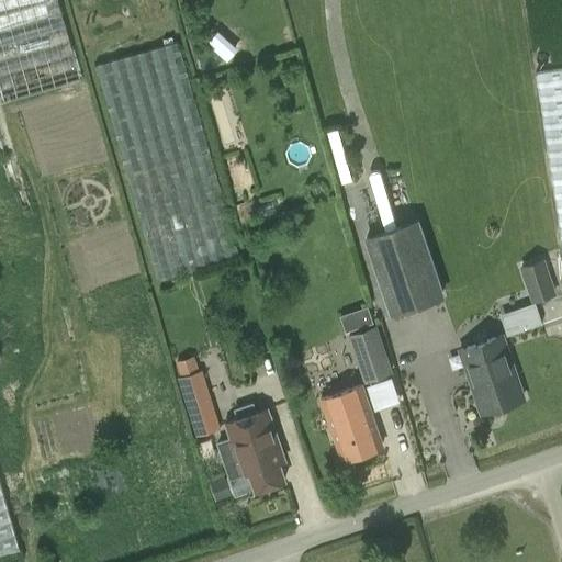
[(0,0),(0,103),(80,80),(72,56),(56,0),(0,0)]
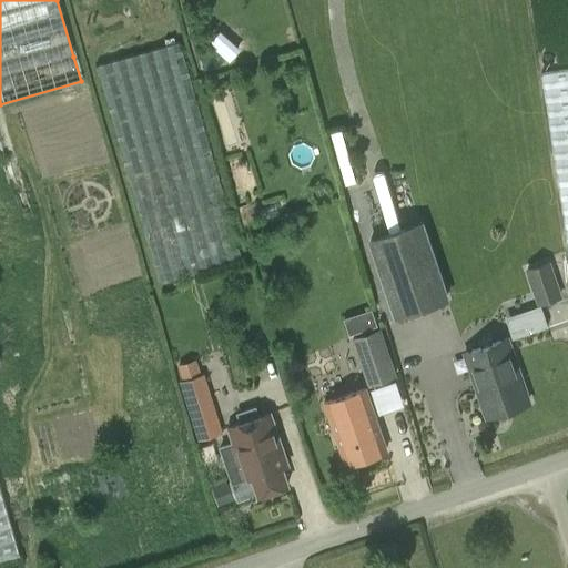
[(203,124),(180,42),(95,67),(127,169),(143,231),(159,284),(204,272),(242,260),(221,182),(203,124)]
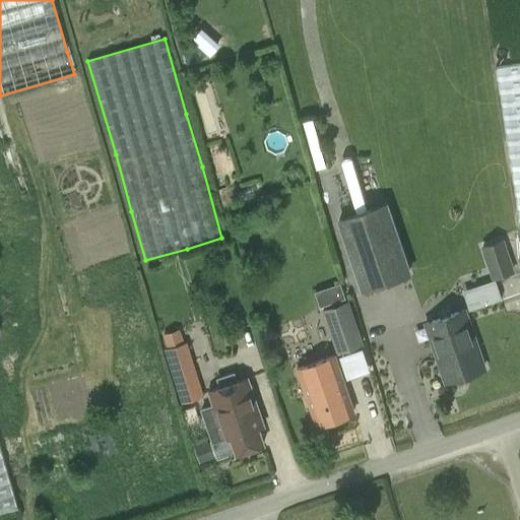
[(519,63),(495,68),(519,232),(519,63)]
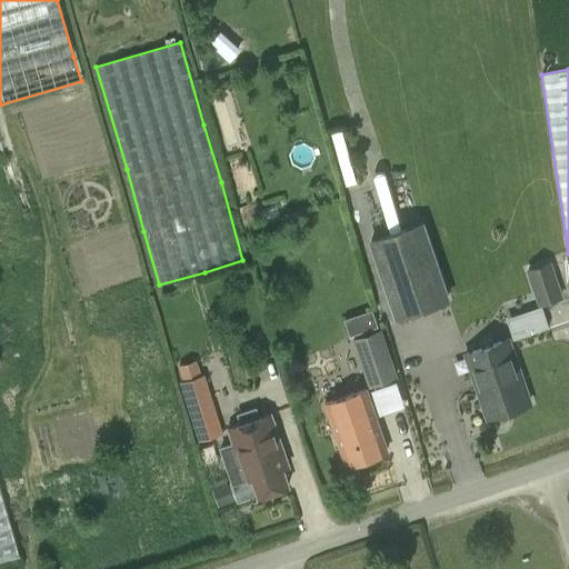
[(372,238),(398,317),(448,300),(422,222),(372,238)]
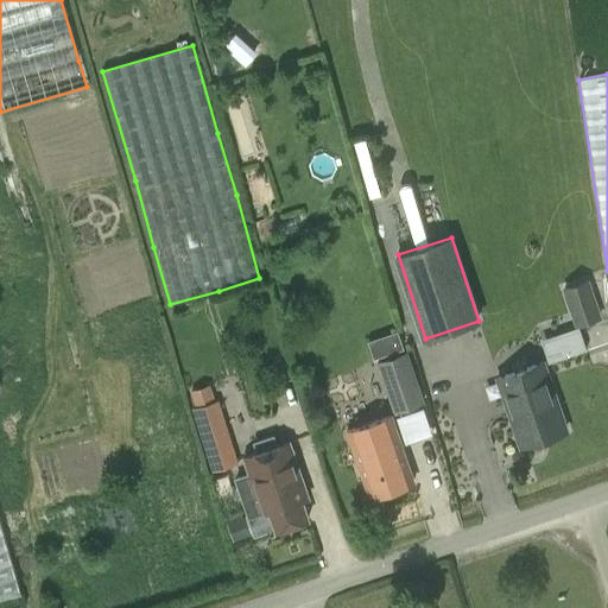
[(565,289),(577,324),(600,317),(588,280),(565,289)]
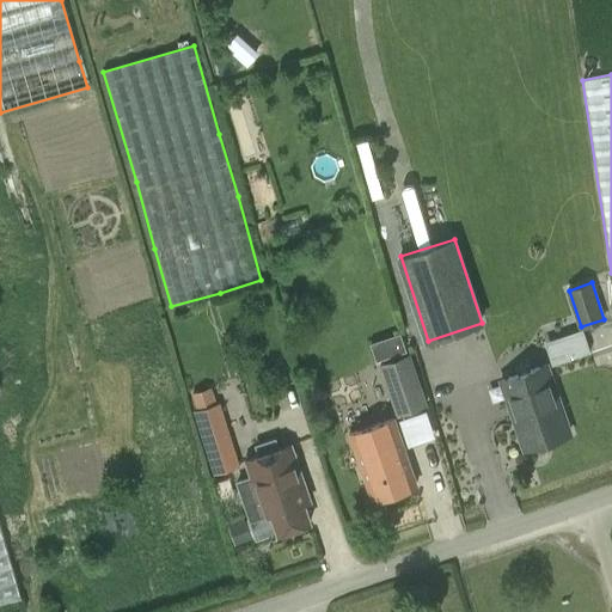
[(554,365),(591,352),(583,330),(546,343),(554,365)]
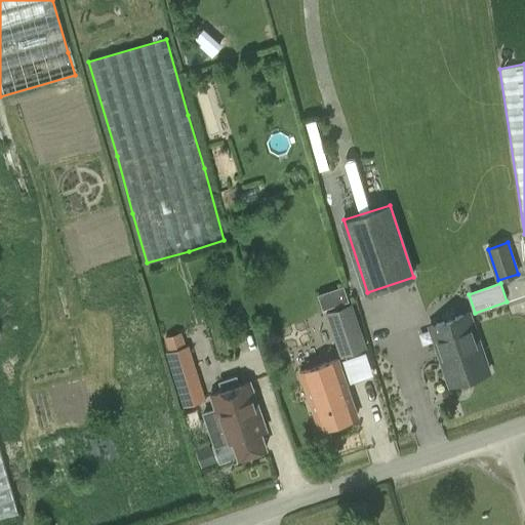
[(367,348),(351,306),(325,314),(340,358),(367,348)]
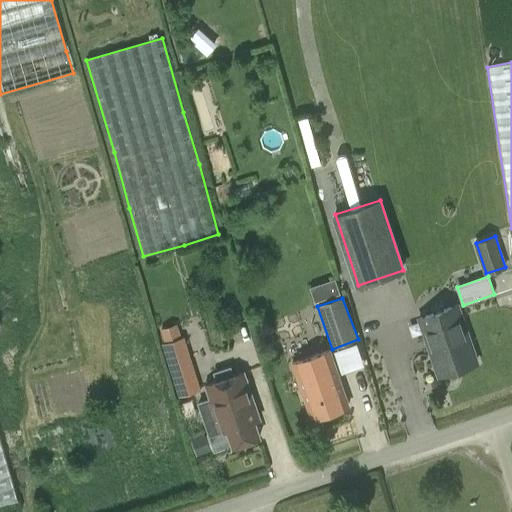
[(457,305),(419,318),(439,375),(477,362),(457,305)]
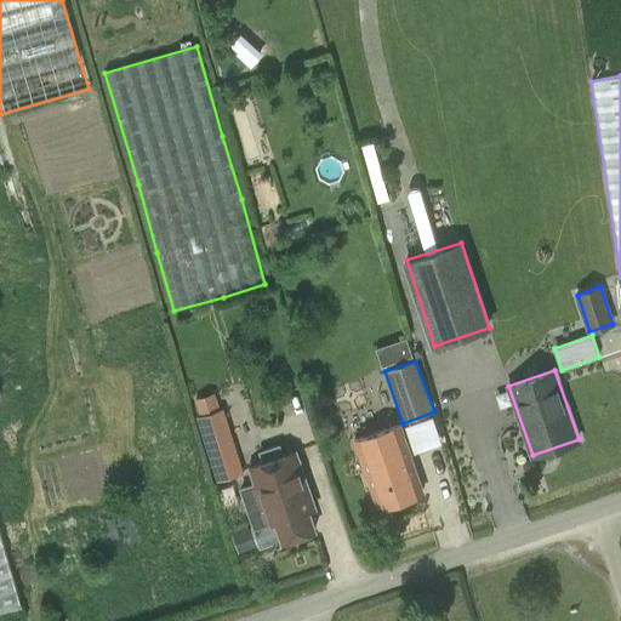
[(243,473),(228,426),(222,409),(221,409),(203,415),(197,417),(201,434),(217,483),(243,473)]
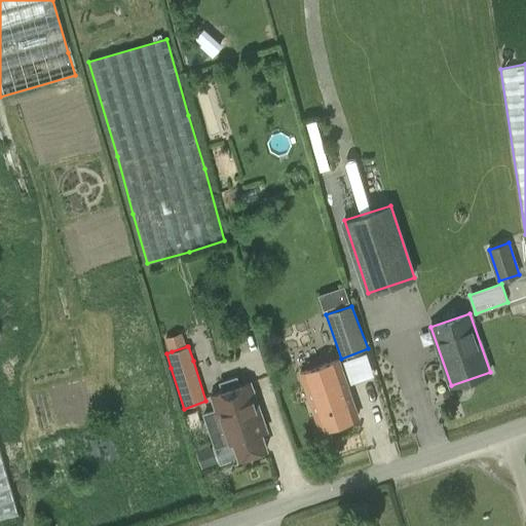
[(338,361),(300,373),(320,430),(358,417),(338,361)]
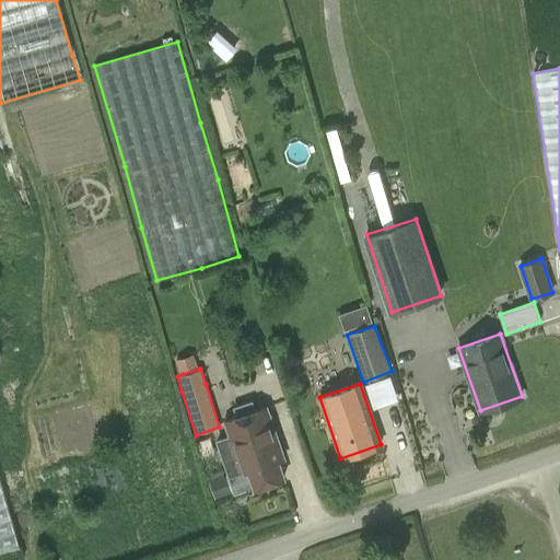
[(283,459),(266,407),(254,411),(251,403),(233,408),(236,418),(224,421),(230,438),(217,442),(229,477),(247,470),(254,489),(256,488),(260,490),(267,488),(269,483),(283,479),(278,462),(283,459)]
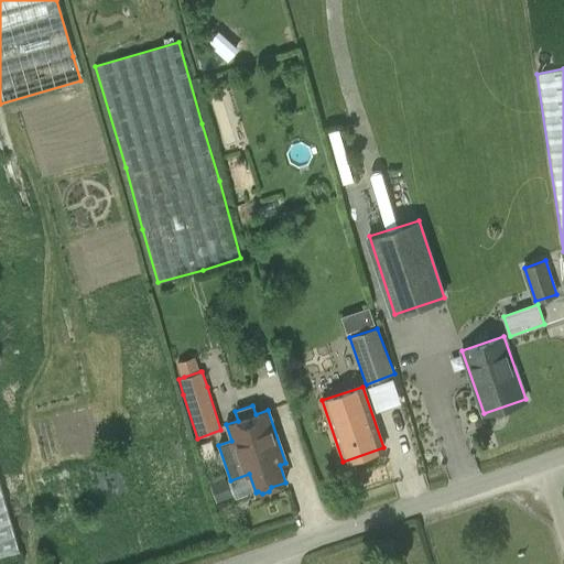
[(0,556),(20,551),(12,527),(0,485),(0,556)]
